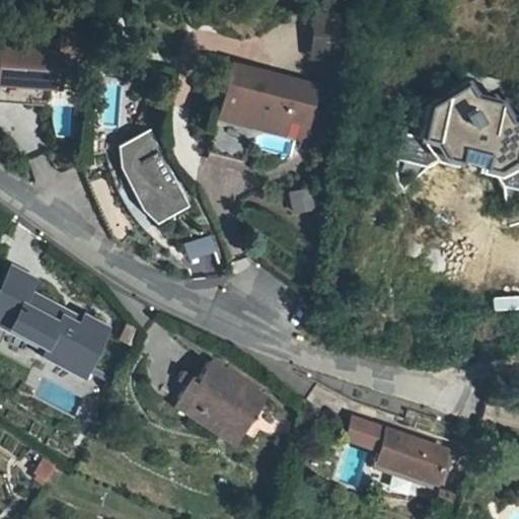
[(316,26),(311,70),(347,74),(351,30),(316,26)]
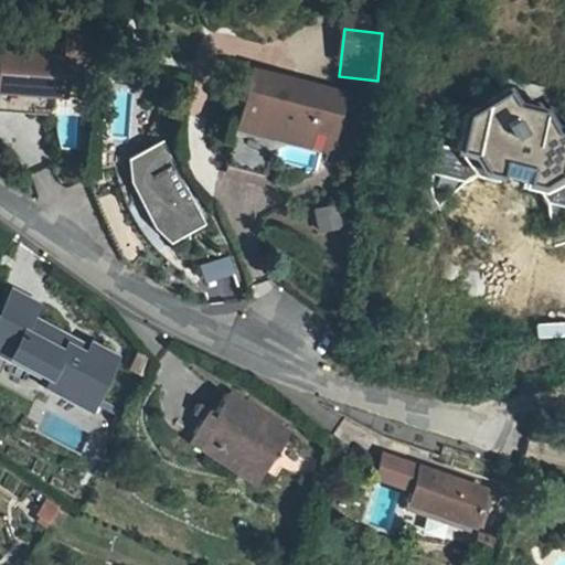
[(0,49),(0,98),(75,99),(76,50),(0,49)]
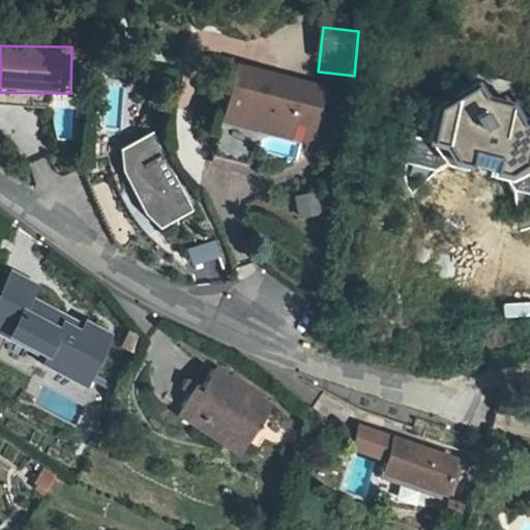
[(323,98),(235,70),(212,141),(249,153),(258,124),(267,127),(265,134),(287,141),(294,117),(316,123),(323,98)]
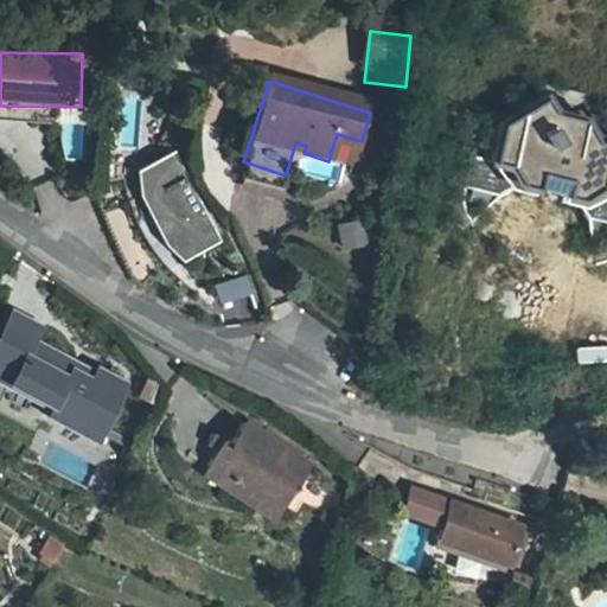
[(551,96),(502,121),(492,157),(492,161),(467,164),(470,183),(496,191),(529,187),(590,205),(595,204),(600,215),(606,217),(606,136),(600,138),(590,121),(558,112),(551,96)]
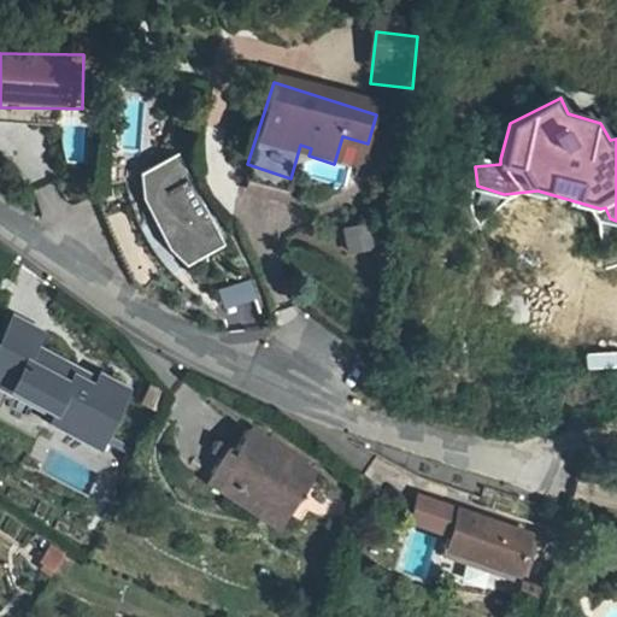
[(82,160),(82,128),(63,128),(64,162),(82,160)]
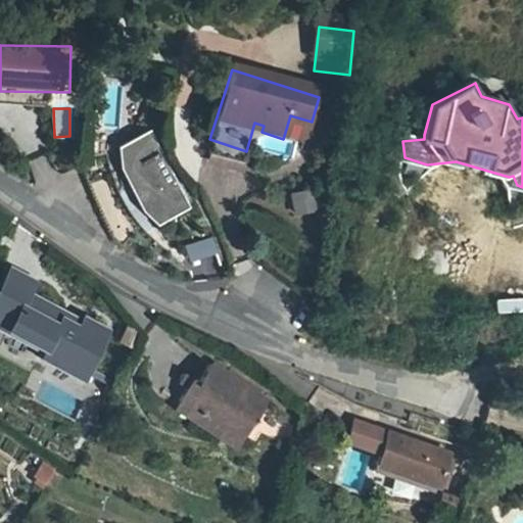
[(290,115),(283,139),(299,145),(305,142),(312,122),(290,115)]
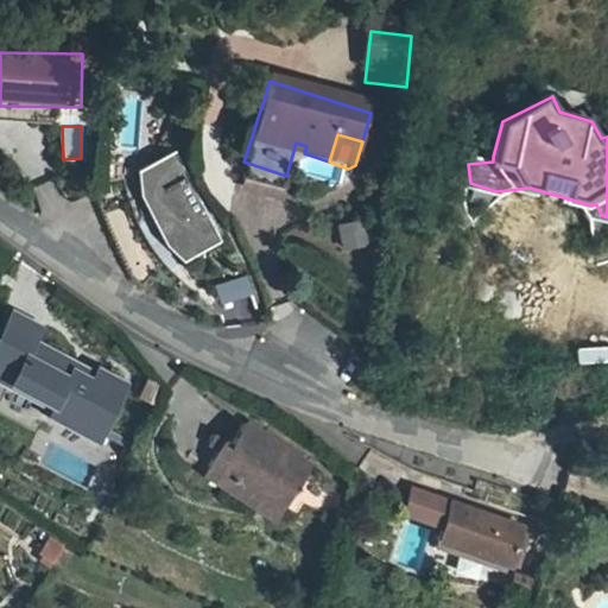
[(177,150),(132,172),(144,197),(131,203),(165,271),(223,241),(177,150)]
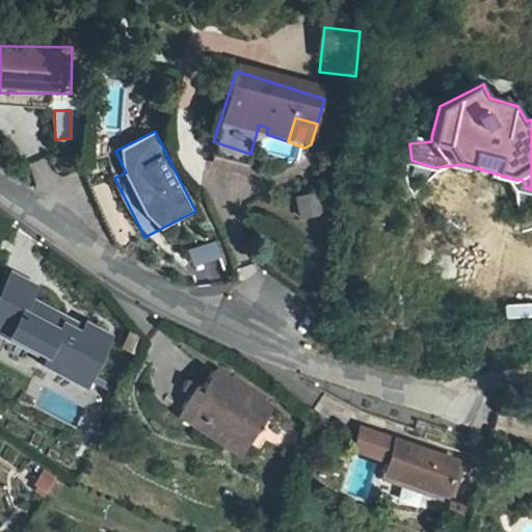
[(318,193),(296,194),(297,216),(320,215),(318,193)]
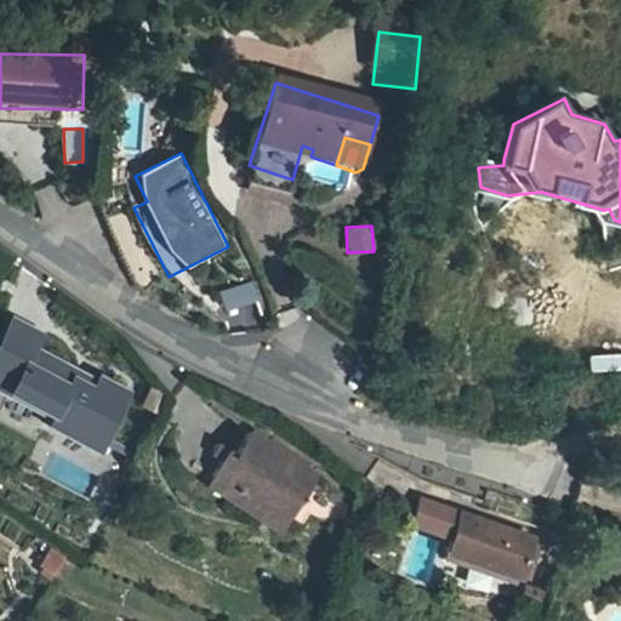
[(620,369),(620,351),(587,353),(588,371),(620,369)]
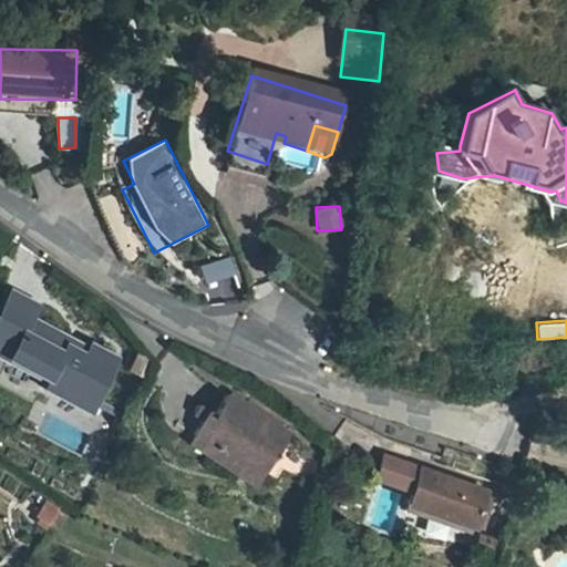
[(18,322),(0,351),(0,360),(34,380),(26,394),(73,419),(106,360),(79,347),(71,359),(57,351),(59,346),(18,322)]
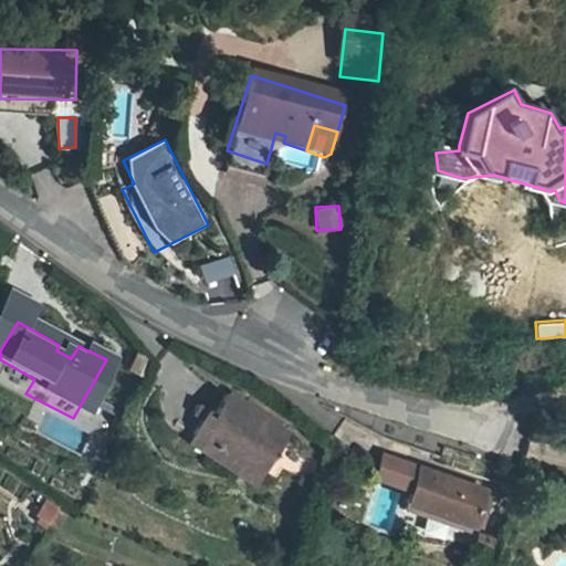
[(0,379),(25,394),(34,379),(0,359),(0,379)]
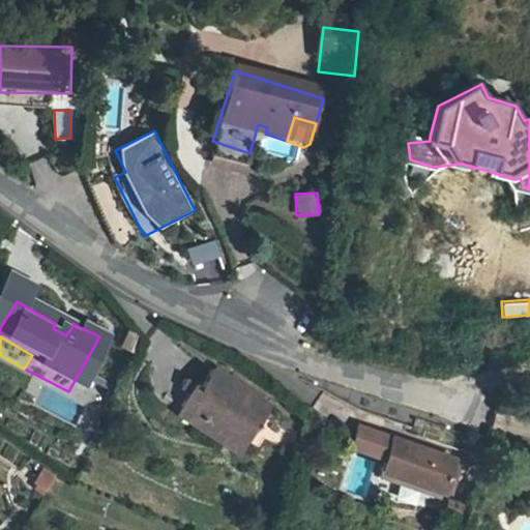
[(183,413),(228,441),(234,434),(249,443),(272,405),(216,371),(203,391),(198,389),(183,413)]
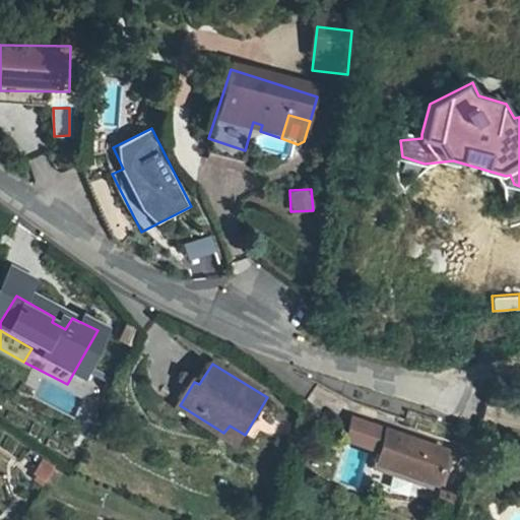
[(444,481),(453,453),(445,451),(349,420),(344,439),(378,449),(373,464),(434,482),(435,478),(444,481)]
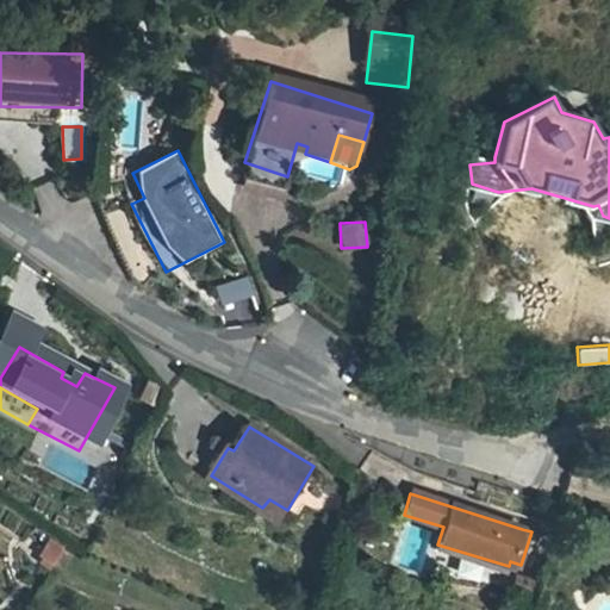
[(282,520),(287,510),(269,499),(262,508),(282,520)]
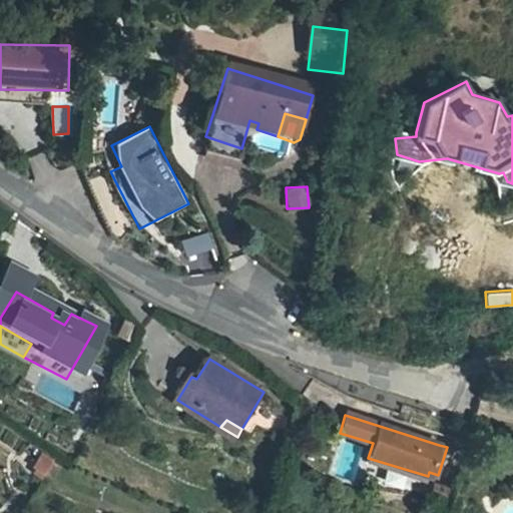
[(428,476),(368,458),(365,469),(424,486),(428,476)]
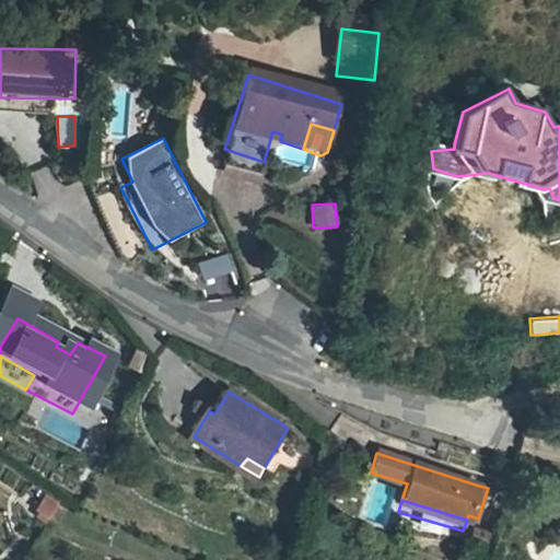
[(480,539),(483,529),(474,526),(470,537),(480,539)]
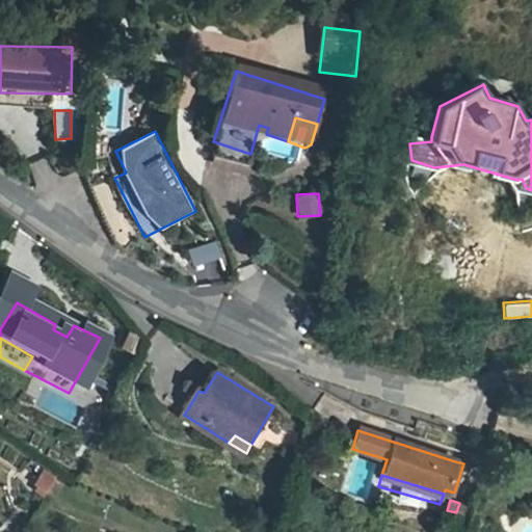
[(470,506),(459,503),(456,512),(468,516),(470,506)]
